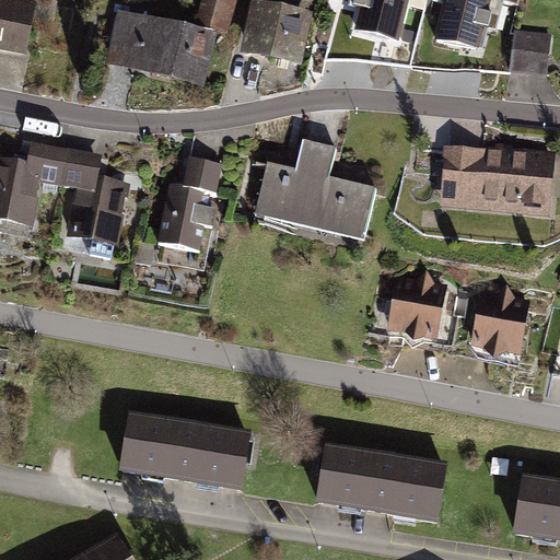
[(34,0),(32,0),(0,0),(0,48),(25,54),(34,0)]
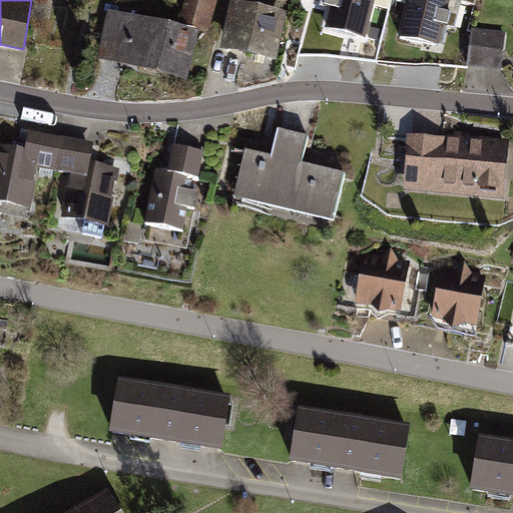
[(183,0),(179,21),(209,28),(214,0),(183,0)]
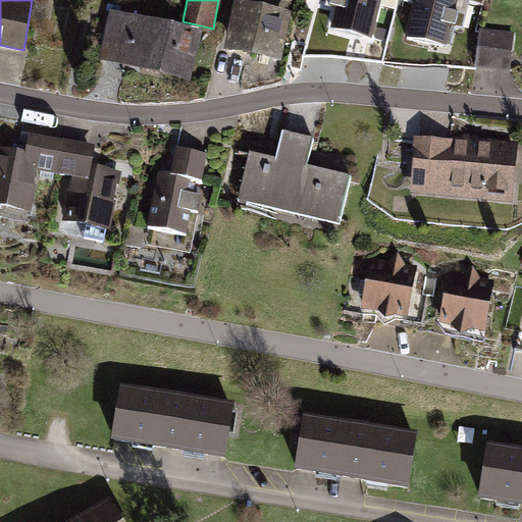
[(290,11),(233,0),(230,0),(221,49),(279,60),(290,11)]
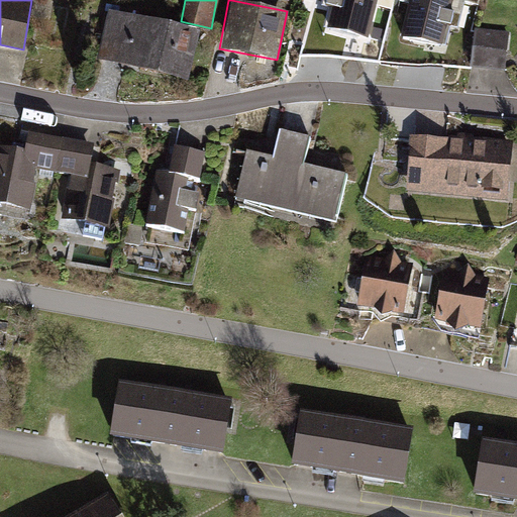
[(329,30),(370,41),(380,0),(326,0),(325,7),(335,9),(329,30)]
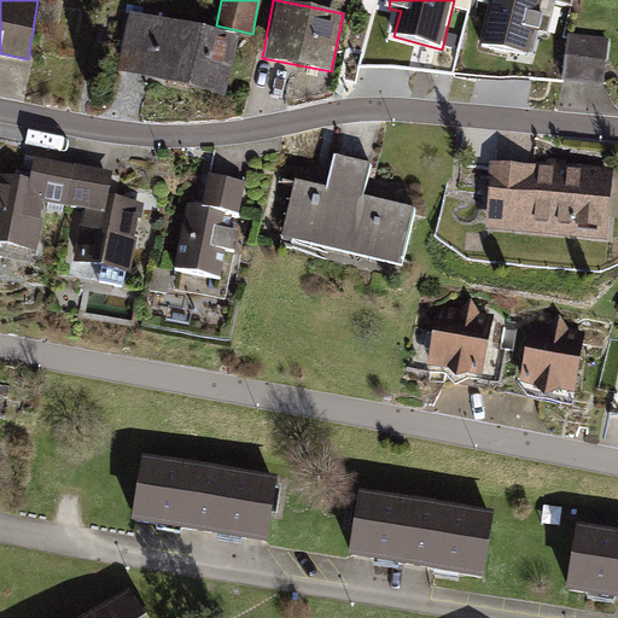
[(493,0),(483,45),(529,56),(541,0),(493,0)]
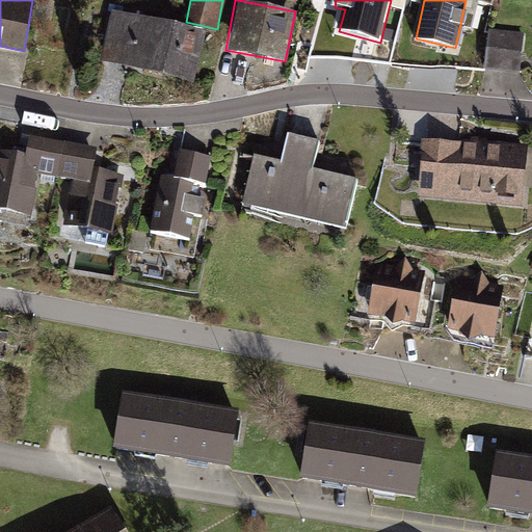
[(198,29),(109,10),(98,61),(187,80),(198,29)]
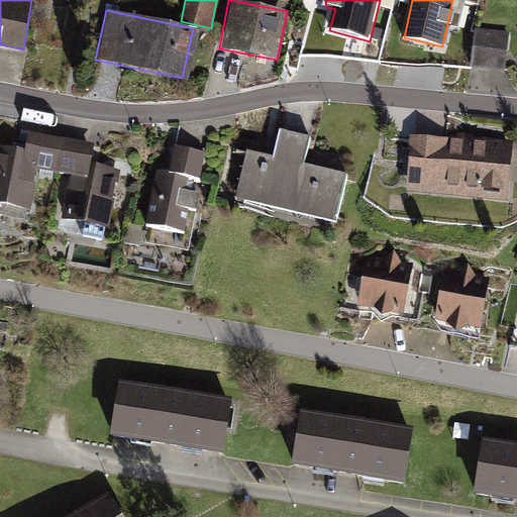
[(510,34),(475,30),(471,67),(506,72),(510,34)]
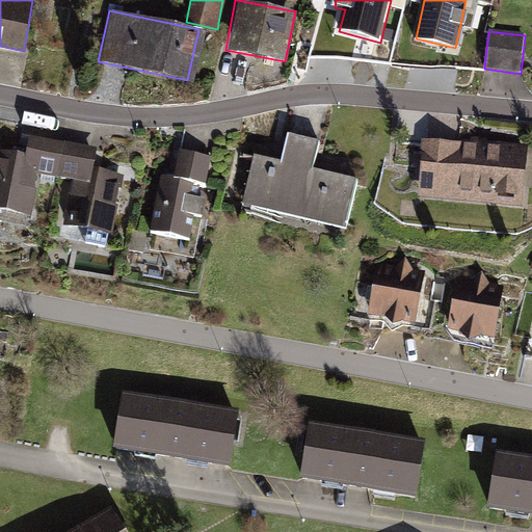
[(277,160),(251,154),(239,205),(343,230),(355,180),(309,168),(316,139),(285,132),(277,160)]
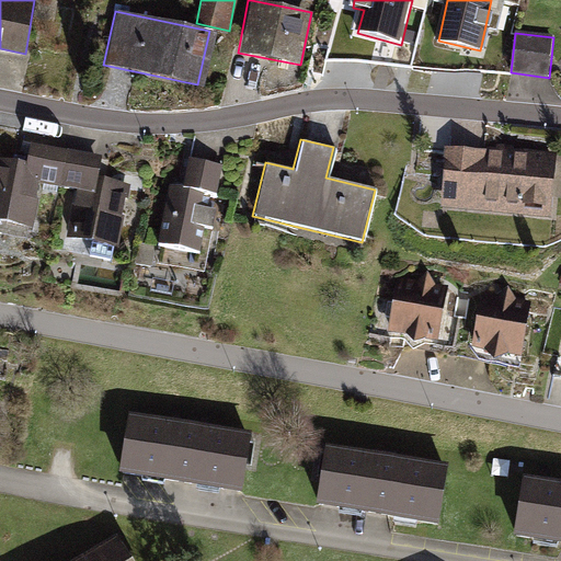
[(38,184),(54,187),(61,148),(29,142),(24,164),(0,159),(0,222),(31,229),(38,184)]
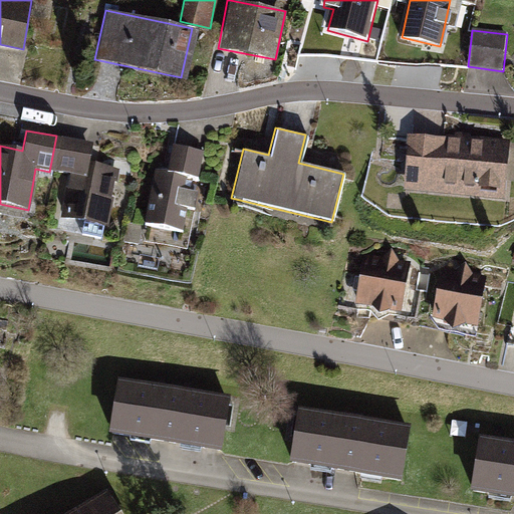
[(508,143),(405,134),(400,192),(503,200),(508,143)]
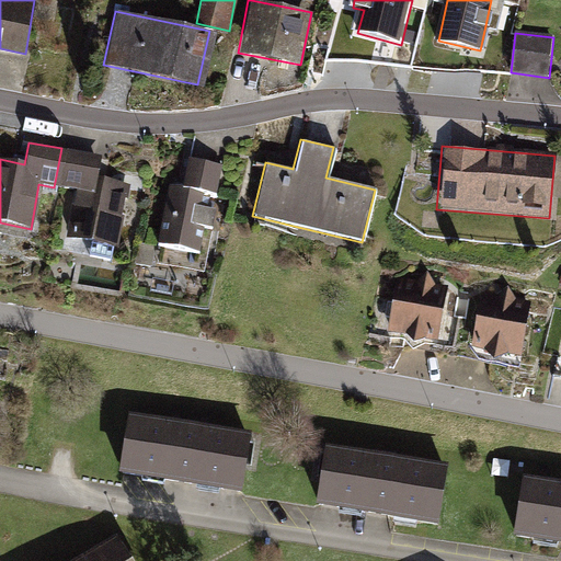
[(98,156),(61,148),(54,187),(72,191),(63,238),(114,249),(127,184),(93,176),(98,156)]
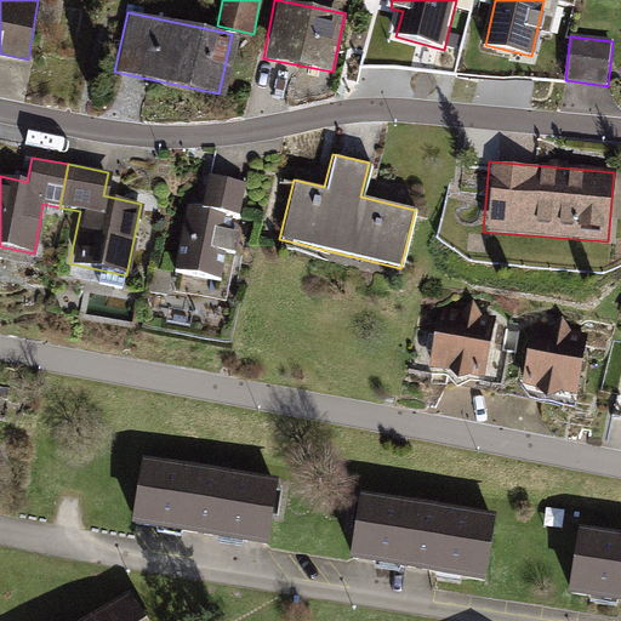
[(199,209),(183,205),(171,268),(218,277),(229,215),(237,216),(244,181),(205,174),(199,209)]
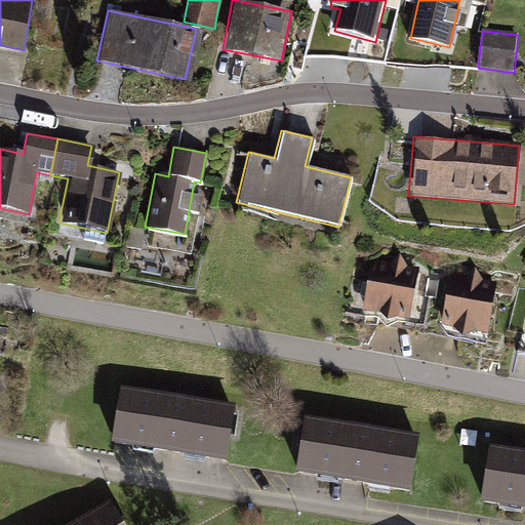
[(416,269),(370,260),(362,310),(407,318),(416,269)]
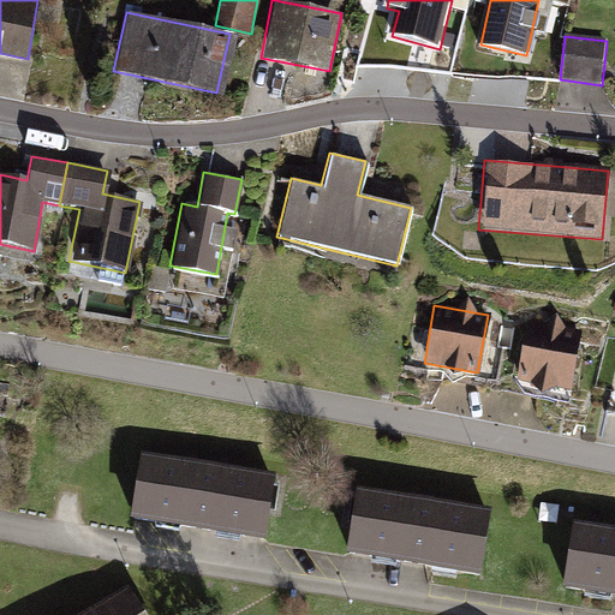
[(579,329),(524,321),(514,380),(569,388),(579,329)]
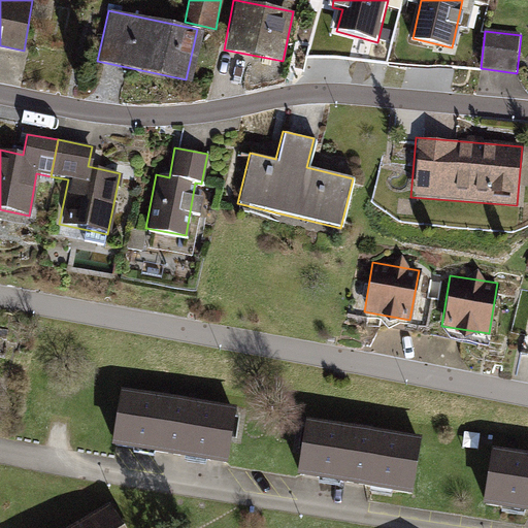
[(234,406),(119,388),(109,443),(225,462),(234,406)]
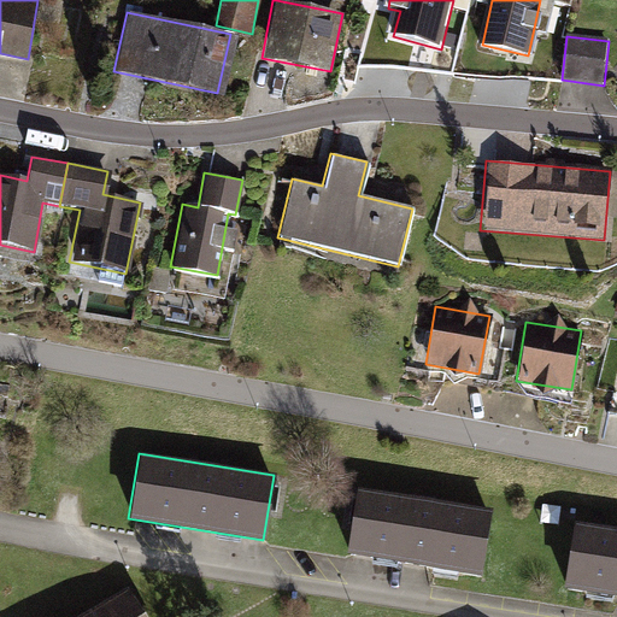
[(491,512),(357,489),(347,552),(480,575),(491,512)]
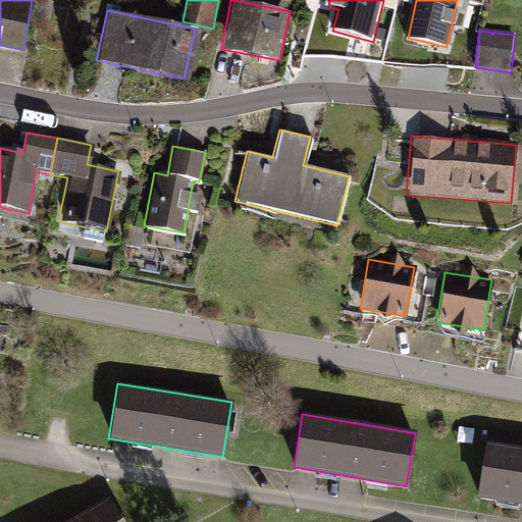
[(521,448),(485,442),(476,498),(521,504),(521,448)]
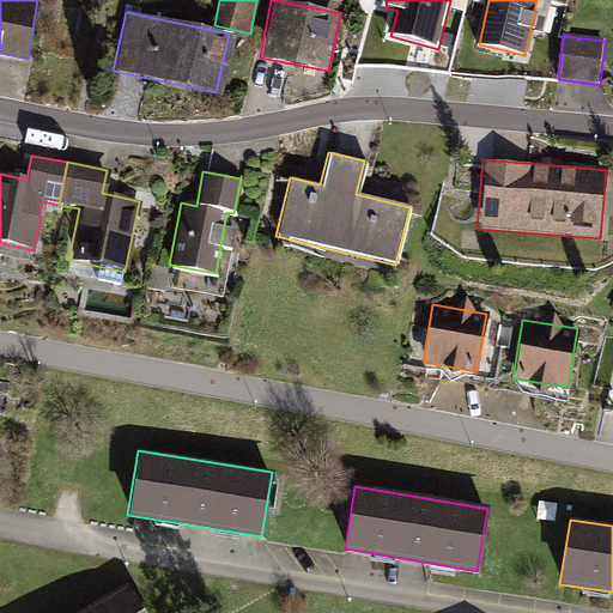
[(143,612),(126,584),(77,612),(143,612)]
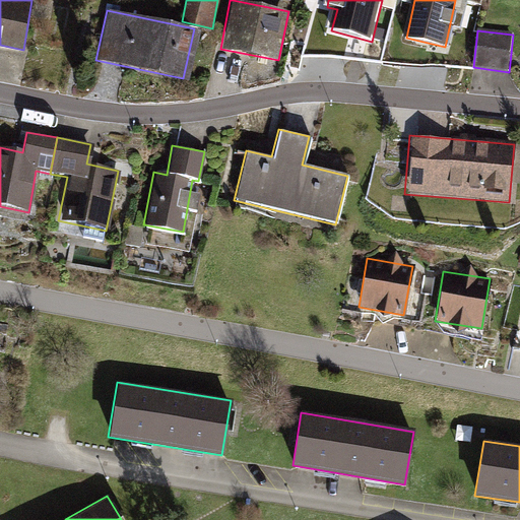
All buildings are outlined.
